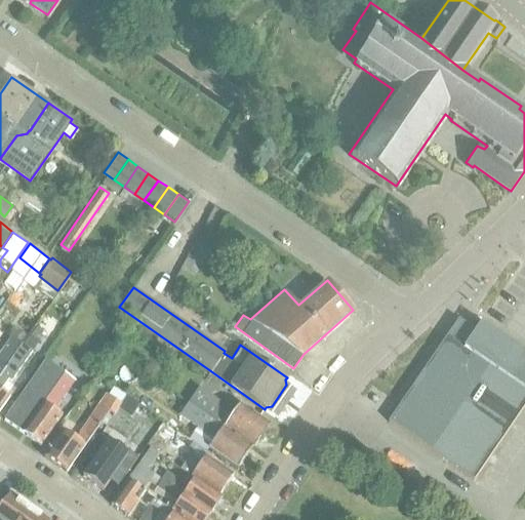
[(207,316),(192,305),(184,318),(198,328),(207,316)]
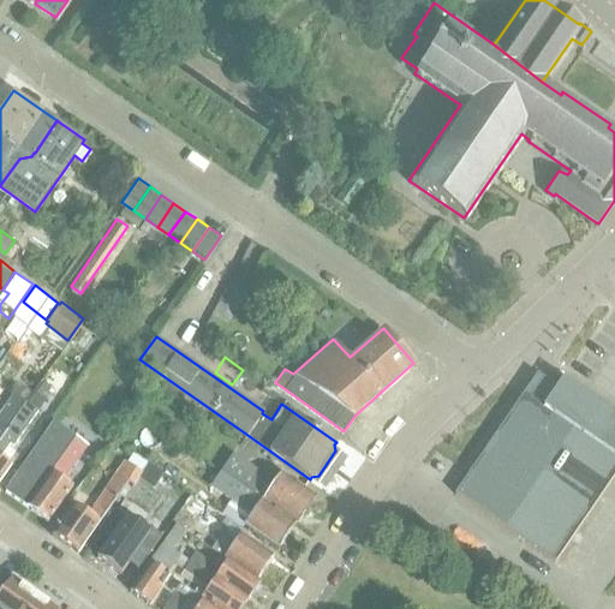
[(555,559),(614,471),(614,412),(573,383),(562,376),(556,384),(537,371),(524,390),(523,390),(454,490),(555,559)]
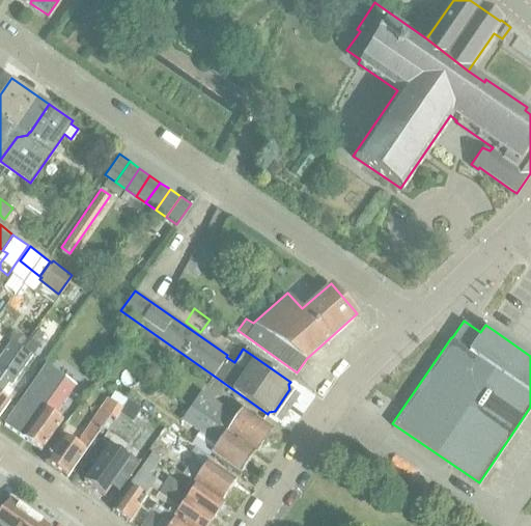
[(28,337),(17,329),(12,335),(24,343),(28,337)]
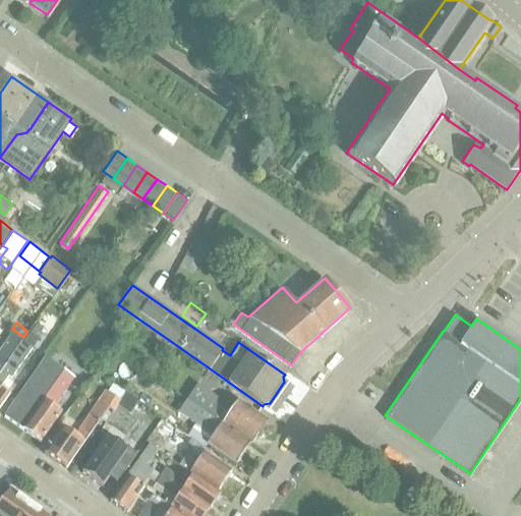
[(0,369),(23,337),(12,329),(0,347),(0,369)]
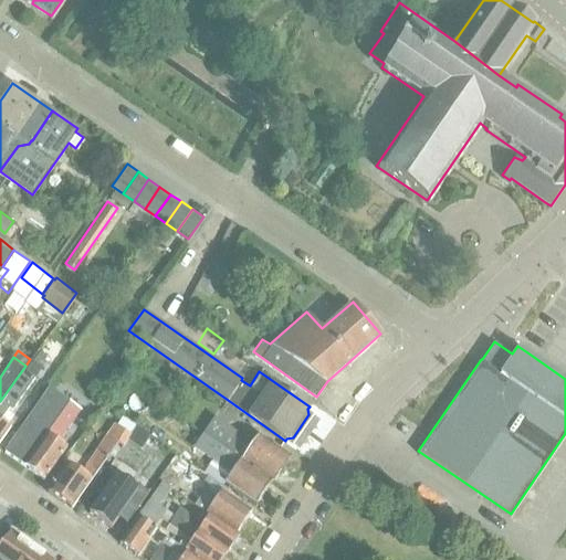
[(25,366),(0,401),(0,440),(11,424),(1,418),(10,405),(12,407),(37,373),(25,366)]
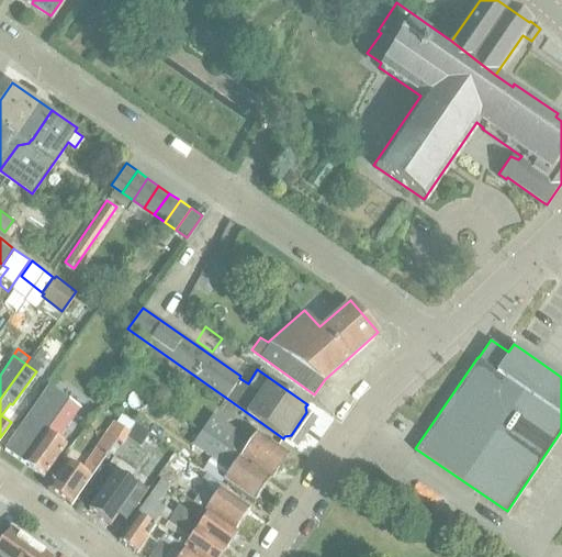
[(80,405),(77,403),(75,401),(48,385),(31,410),(7,445),(45,474),(67,442),(58,436),(80,405)]
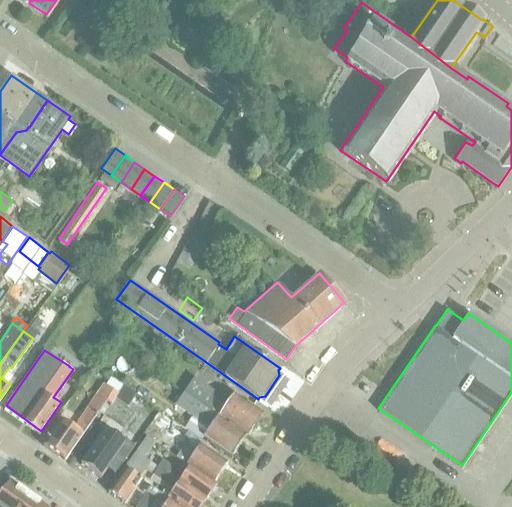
[(223,395),(194,375),(184,390),(246,434),(262,411),(235,392),(226,404),(220,400),(223,395)]
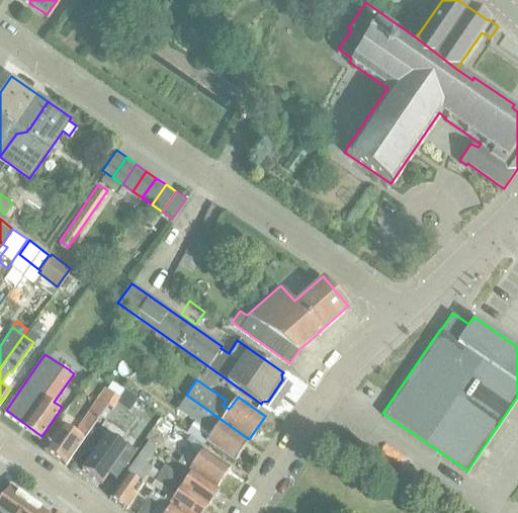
[(62,421),(44,447),(66,462),(108,402),(112,405),(119,395),(105,385),(79,422),(82,424),(80,427),(83,429),(80,434),(62,421)]
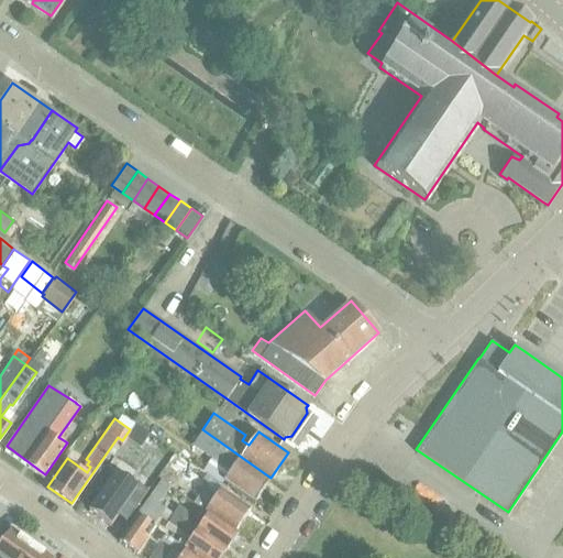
[(223,479),(255,500),(271,478),(202,429),(192,442),(228,467),(231,468),(223,479)]
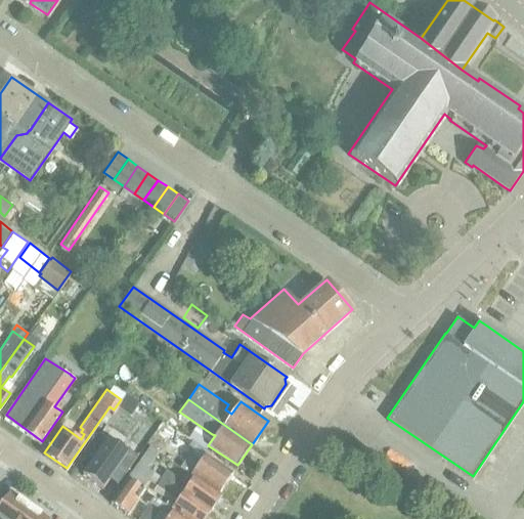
[(114,426),(147,435),(153,415),(119,405),(114,426)]
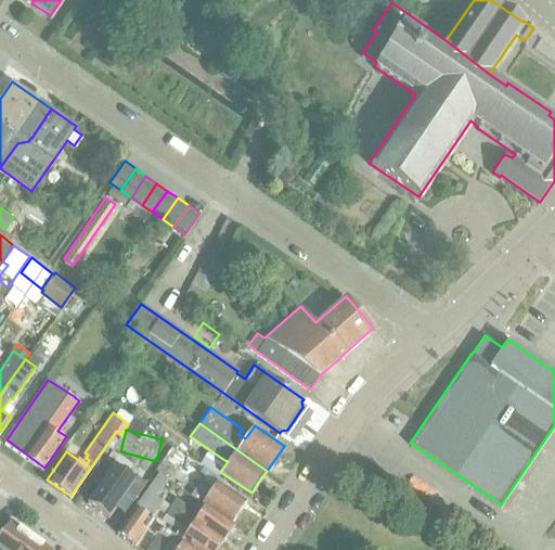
[(204,502),(230,520),(244,499),(217,480),(219,476),(192,457),(192,458),(184,452),(177,463),(209,486),(201,499),(204,502)]
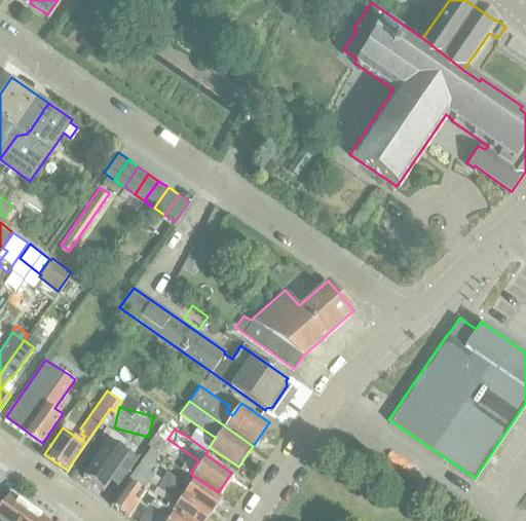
[(139,456),(105,433),(89,453),(95,457),(83,474),(103,488),(109,479),(118,485),(139,456)]
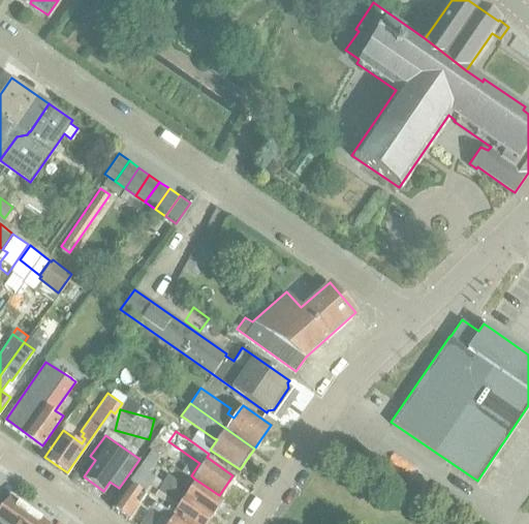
[(152,447),(141,464),(149,470),(161,454),(152,447)]
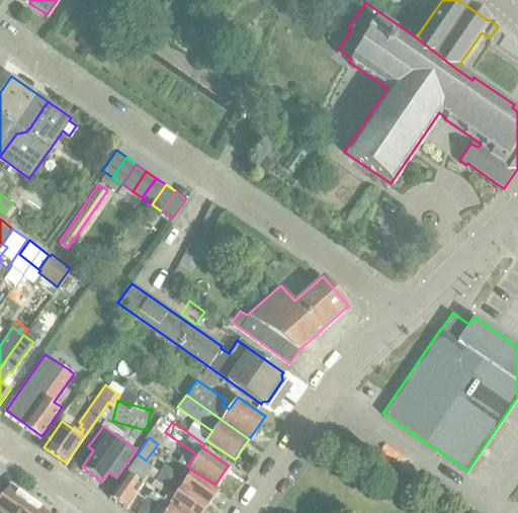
[(148,474),(174,492),(169,500),(186,512),(202,512),(201,510),(206,504),(159,469),(146,460),(138,454),(126,472),(142,483),(148,474)]
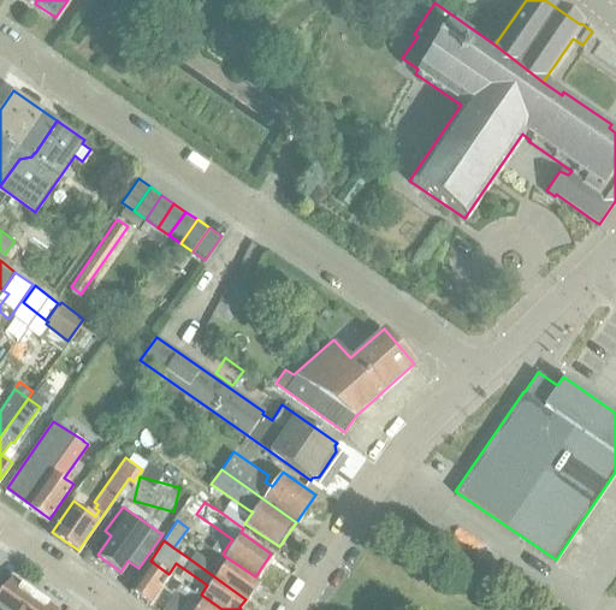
[(189,558),(246,599),(252,590),(254,592),(259,585),(256,582),(259,580),(255,576),(226,557),(219,568),(194,550),(189,558)]
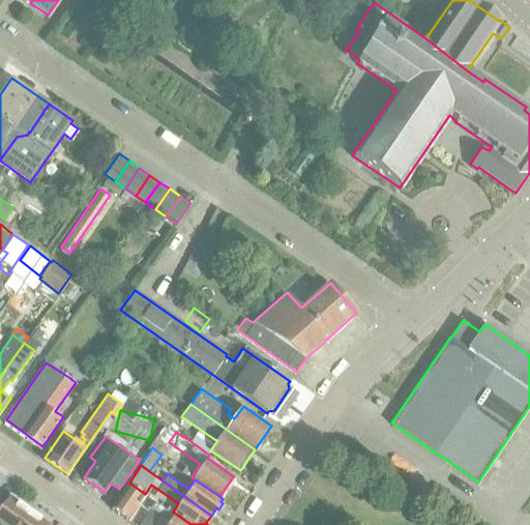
[(128,518),(145,494),(129,483),(113,506),(128,518)]
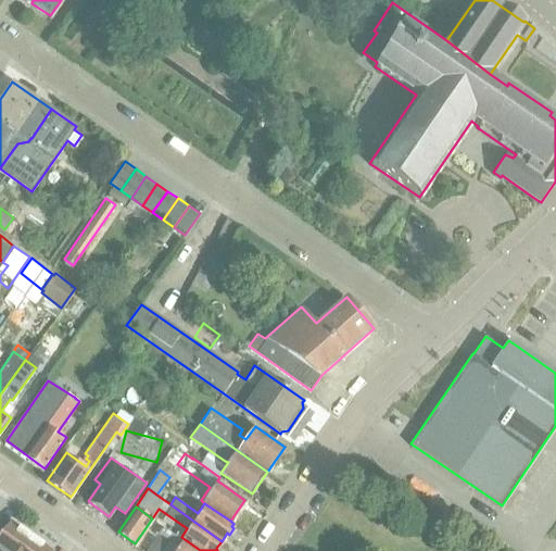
[(0,550),(20,550),(32,536),(10,521),(2,531),(0,529),(0,550)]
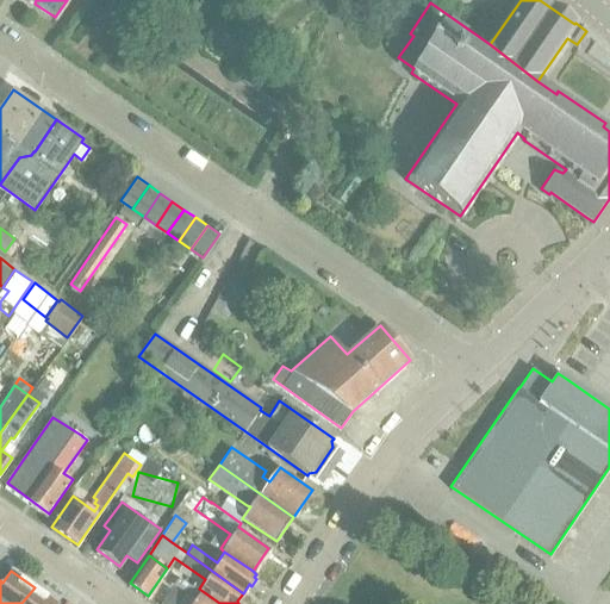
[(219,603),(199,589),(180,576),(170,587),(160,603),(175,603),(185,592),(191,597),(197,597),(191,603),(219,603)]
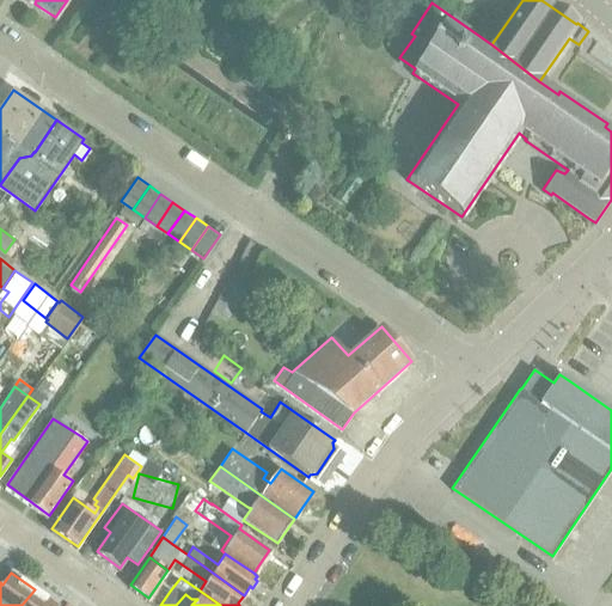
[(56,605),(57,605),(35,589),(22,605),(56,605)]
